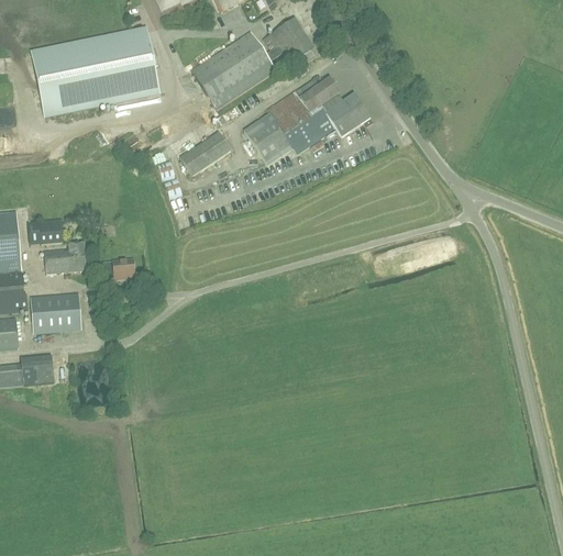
[(295,14),(263,35),(269,47),(265,51),(269,58),(275,55),(282,65),(294,57),(297,64),(315,53),(310,46),(315,44),(295,14)]
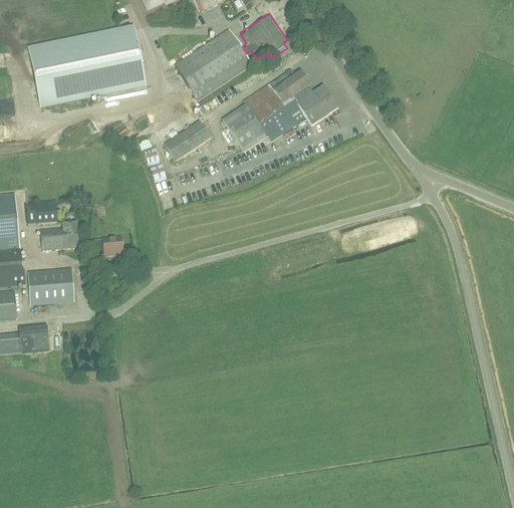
[(134,23),(28,44),(39,101),(145,80),(134,23)]
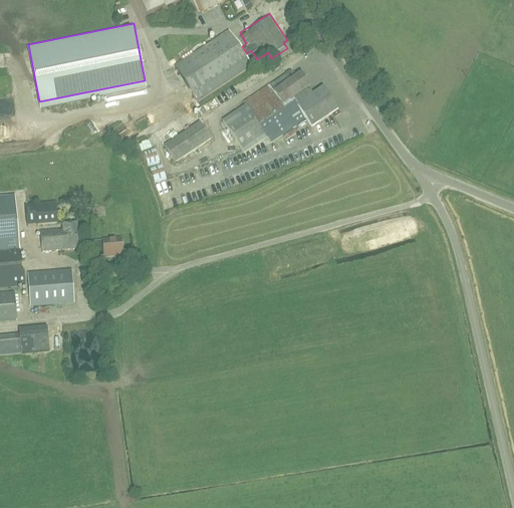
[(251,60),(239,41),(228,25),(195,47),(174,61),(196,96),(251,60)]
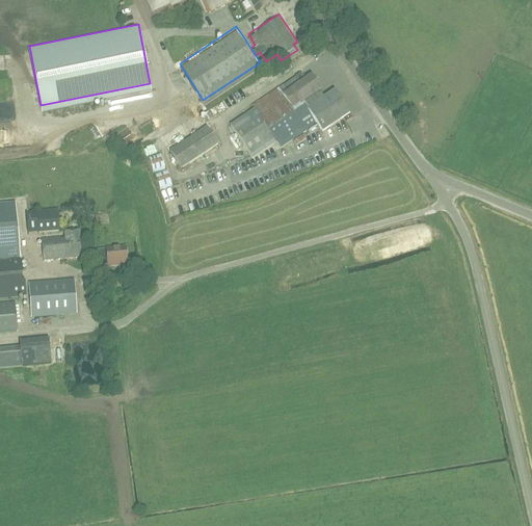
[(307,75),(301,68),(251,100),(254,104),(230,121),(233,124),(251,153),(276,137),(280,142),(309,124),(311,127),(319,122),(322,127),(343,113),(346,116),(351,113),(349,109),(336,88),(309,106),(302,96),(319,85),(311,72),(307,75)]
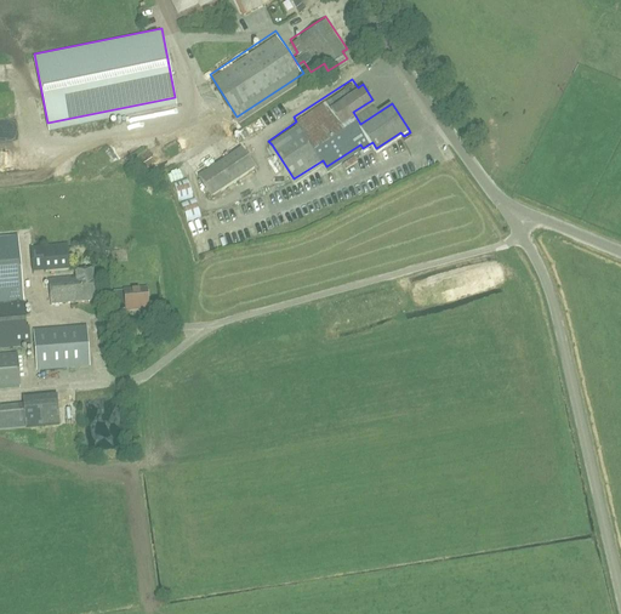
[(244,132),(257,131),(256,119),(243,120),(244,132)]
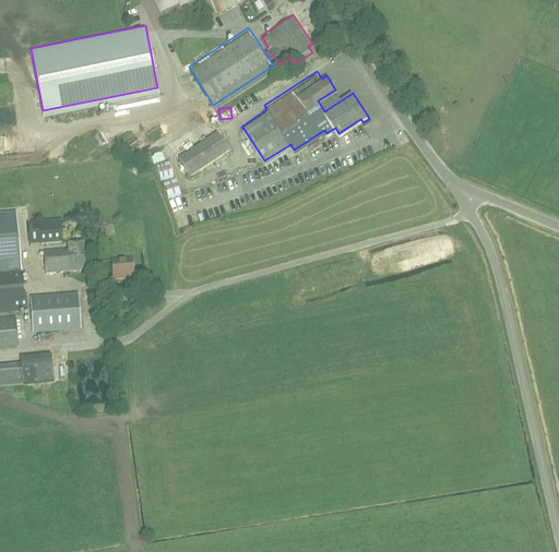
[(190,170),(228,145),(216,128),(179,153),(190,170)]
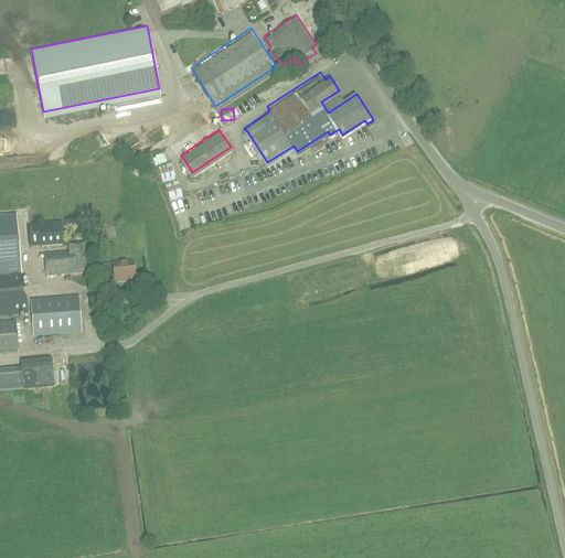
[(169,154),(160,158),(164,168),(172,164),(169,154)]
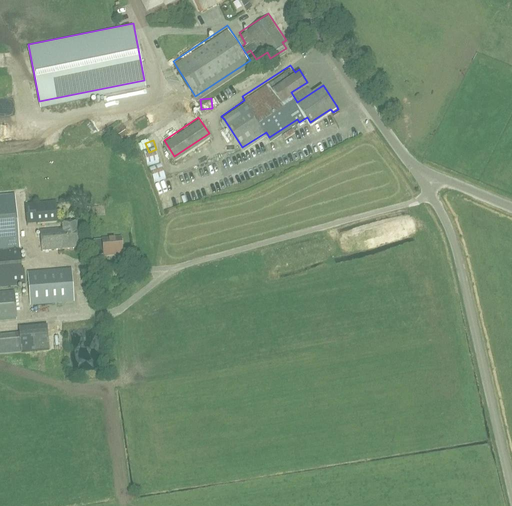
[(206,155),(216,148),(212,142),(202,149),(206,155)]
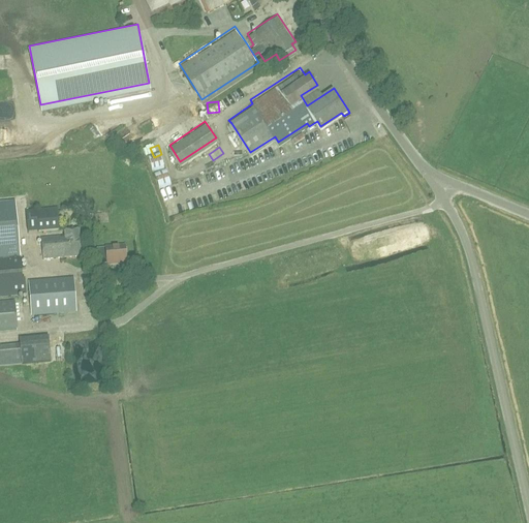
[(159,175),(167,172),(164,163),(155,166),(159,175)]
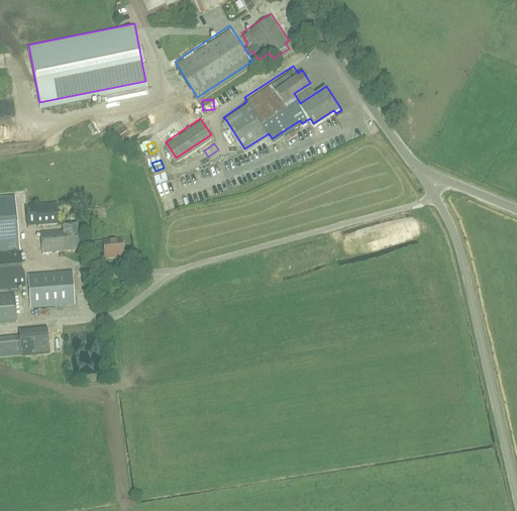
[(234,164),(237,176),(249,173),(246,161),(234,164)]
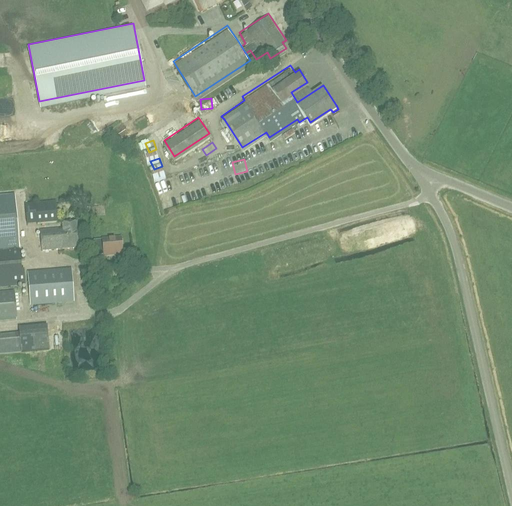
[(166,169),(155,174),(160,188),(171,183),(166,169)]
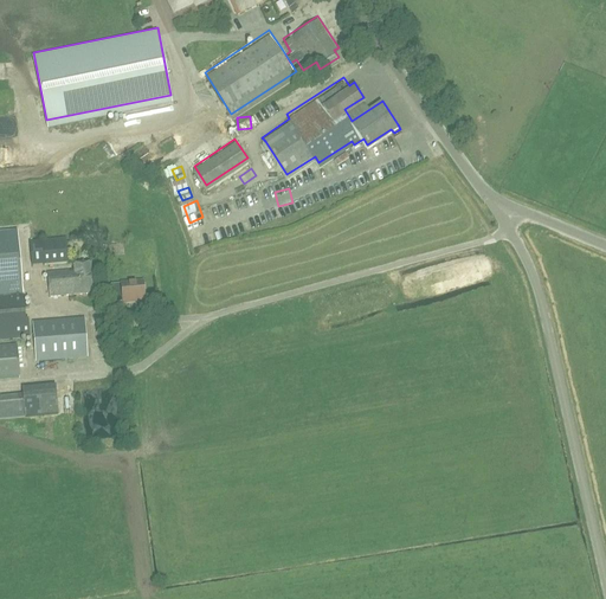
[(191,231),(197,240),(210,233),(204,224),(191,231)]
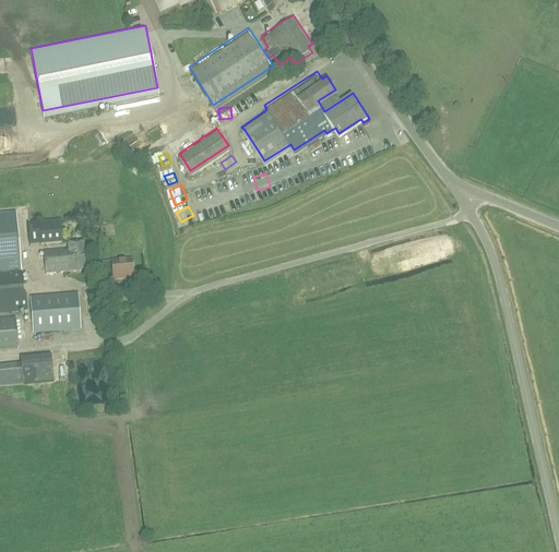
[(15,210),(0,211),(0,307),(26,306),(25,290),(23,290),(20,262),(15,210)]
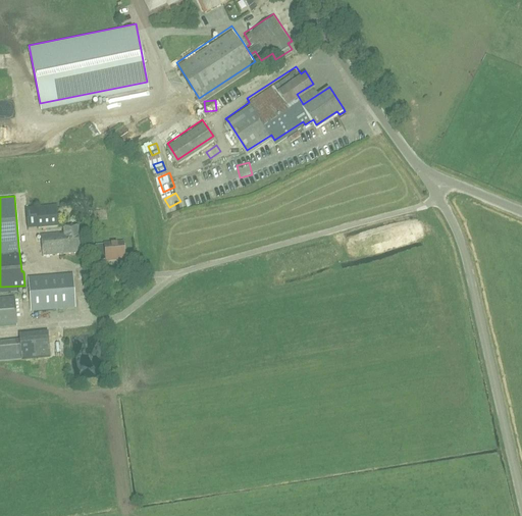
[(56,199),(24,202),(25,216),(38,215),(39,223),(58,221),(56,199)]
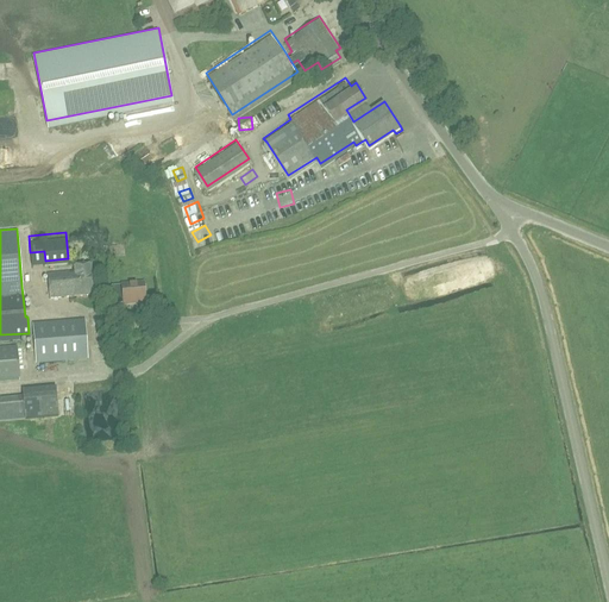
[(49,293),(93,288),(90,259),(74,261),(74,265),(48,268),(49,293)]
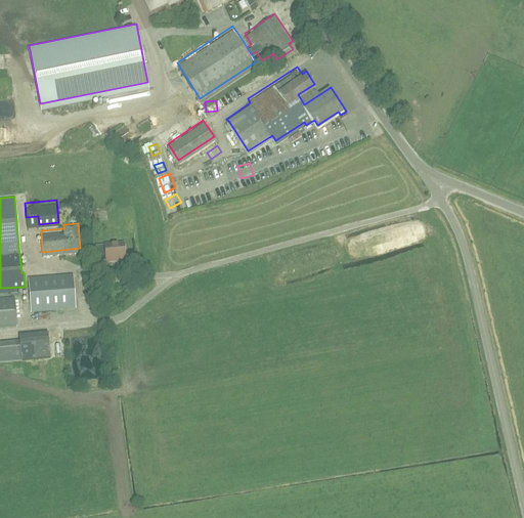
[(105,256),(125,255),(124,238),(104,240),(105,256)]
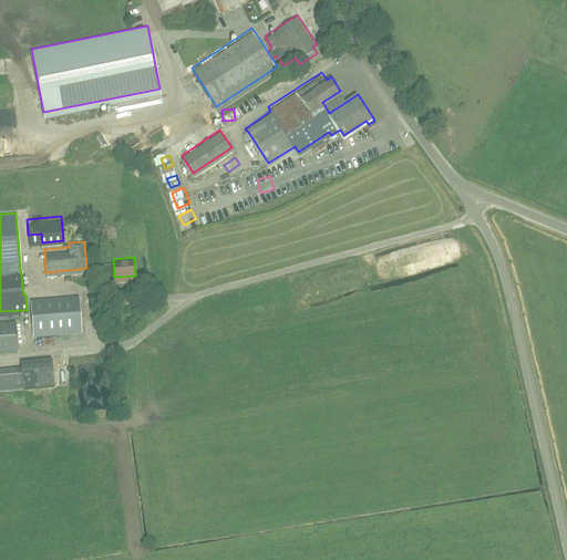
[(69,292),(70,338),(88,338),(86,304),(82,304),(82,291),(69,292)]
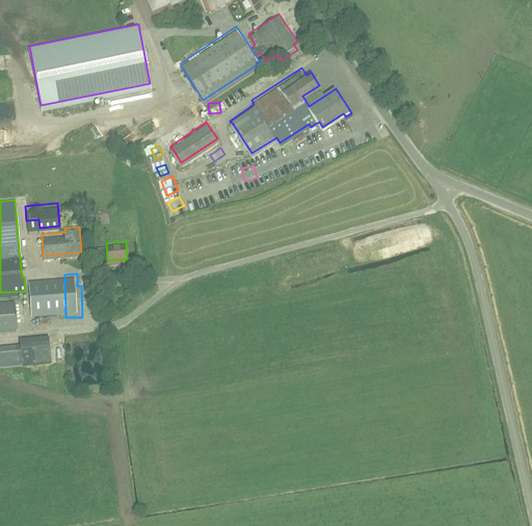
[(58,277),(29,279),(31,303),(60,300),(58,277)]
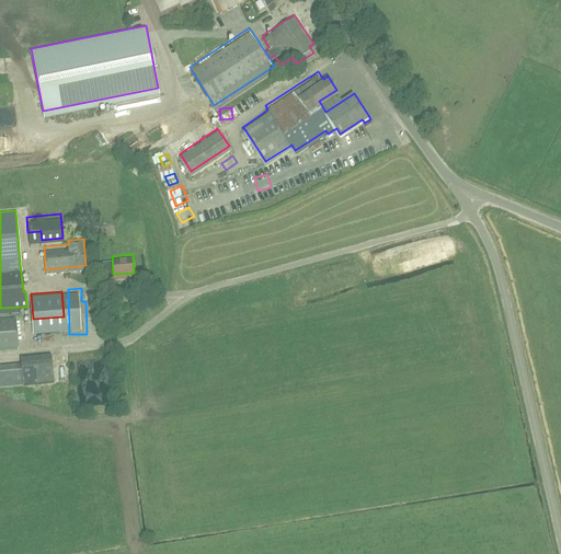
[(0,344),(18,343),(14,314),(0,314),(0,344)]
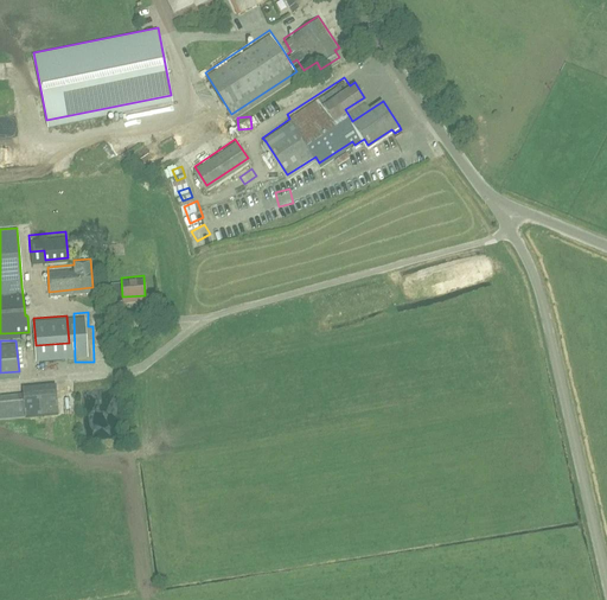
[(88,385),(89,423),(117,423),(116,385),(88,385)]
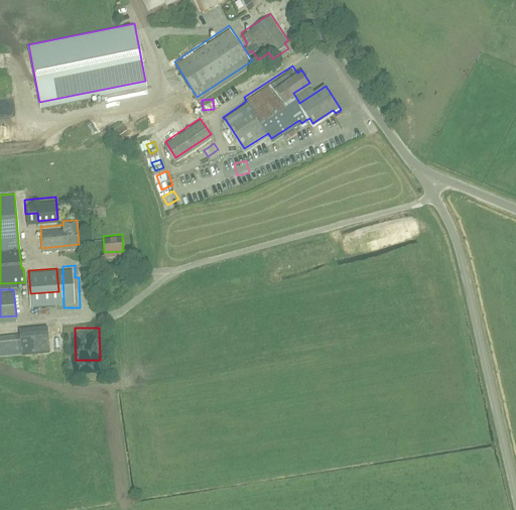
[(0,349),(22,349),(21,333),(0,333),(0,349)]
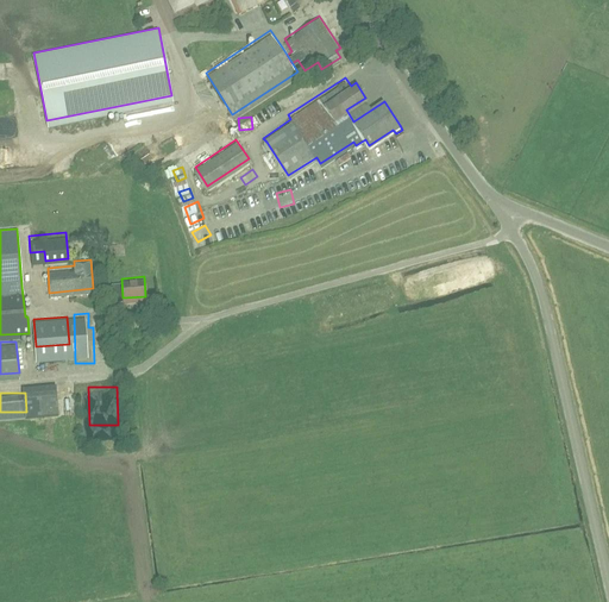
[(8,426),(19,424),(17,416),(7,419),(8,426)]
